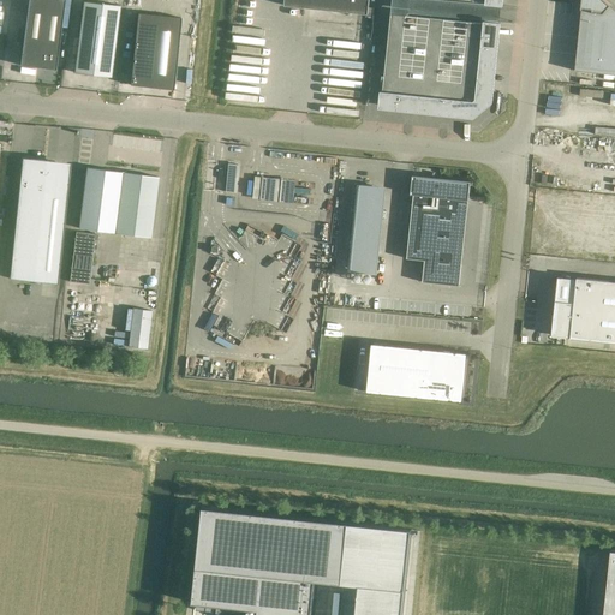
[(28,0),(19,66),(55,71),(64,0),(28,0)]
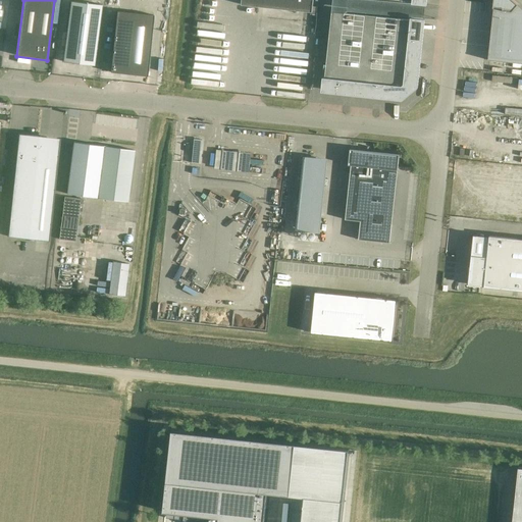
[(242,0),(242,5),(313,12),(313,0),(242,0)]
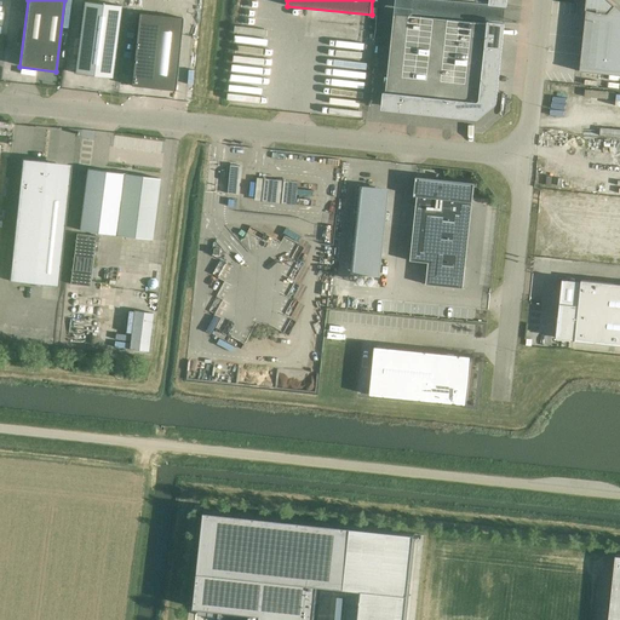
[(619,7),(610,0),(586,0),(586,10),(580,69),(580,72),(581,72),(619,75),(619,7)]
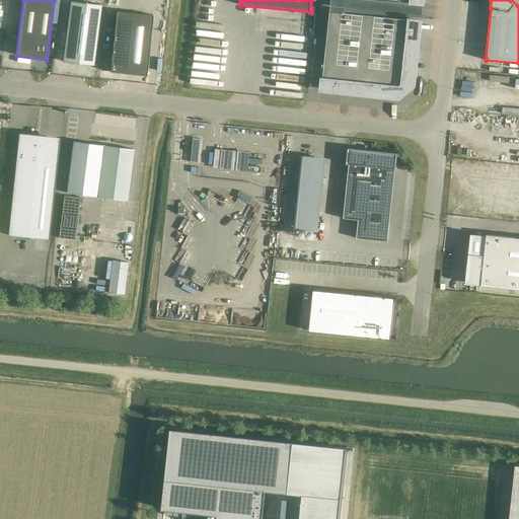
[(71,1),(63,60),(63,61),(93,65),(100,5),(71,1)]
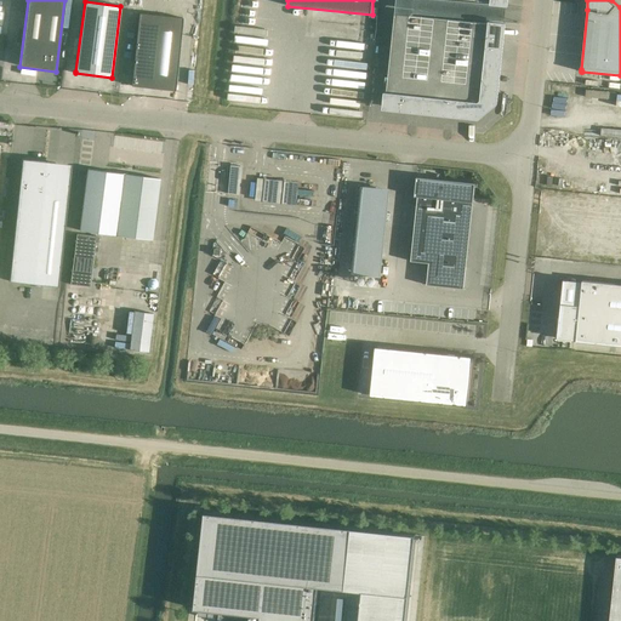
[(131,86),(175,91),(183,18),(140,13),(131,86)]
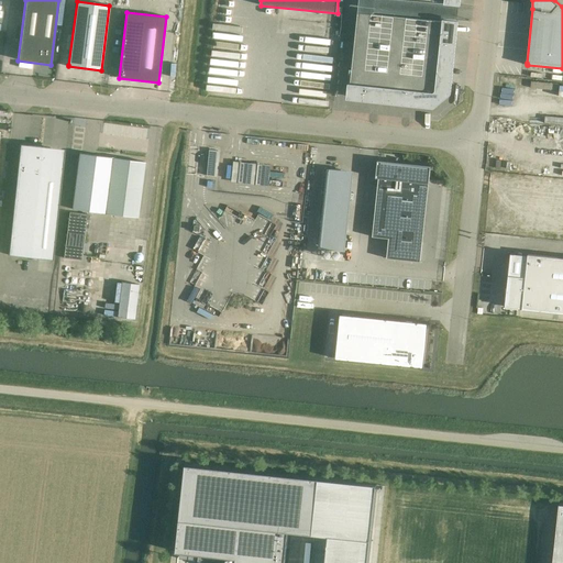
[(433,107),(449,94),(456,23),(442,21),(359,12),(351,84),(350,97),(350,98),(433,107)]
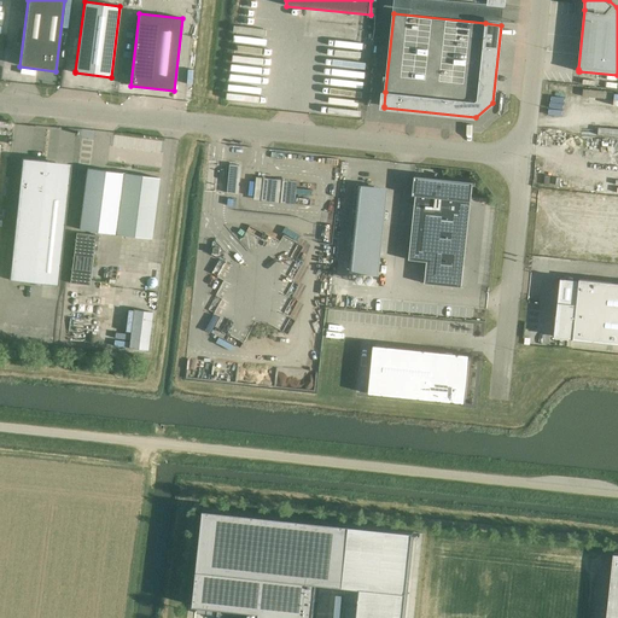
[(22,159),(9,280),(58,285),(69,188),(53,187),(56,163),(22,159)]
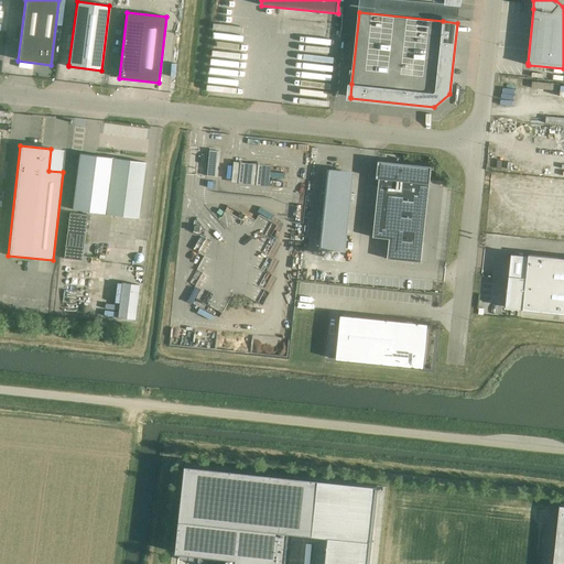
[(219,151),(212,151),(209,177),(216,177),(219,151)]
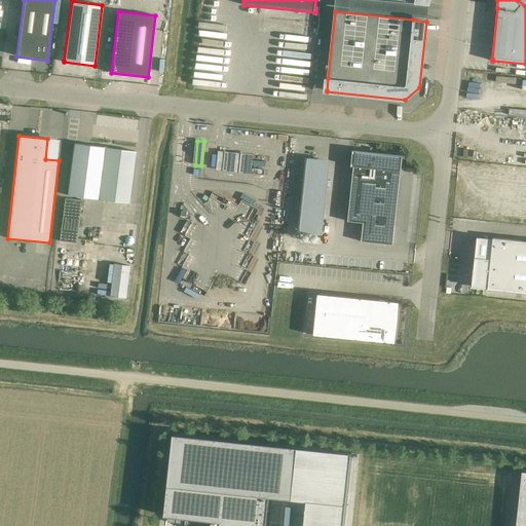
[(99,199),(105,148),(74,144),(71,170),(68,195),(99,199)]
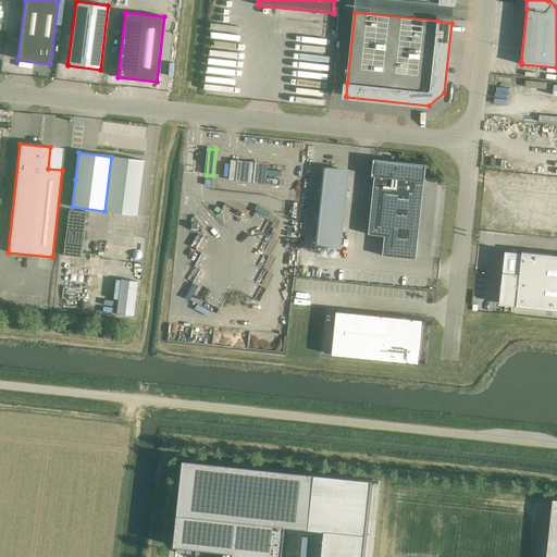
[(136,215),(144,160),(112,157),(104,211),(136,215)]
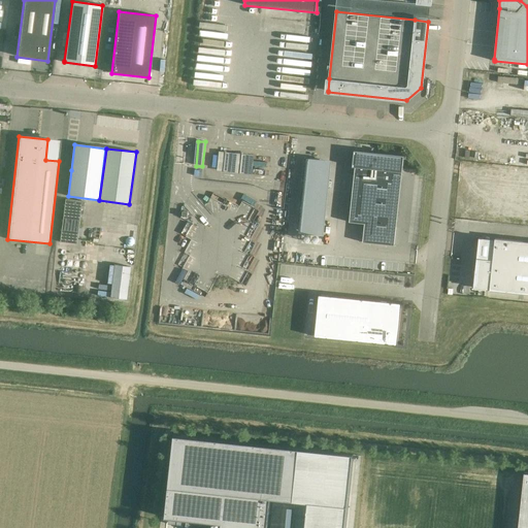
[(404,157),(372,153),(357,152),(350,222),(365,224),(363,242),(394,245),(402,173),(401,172),(402,172),(404,157)]
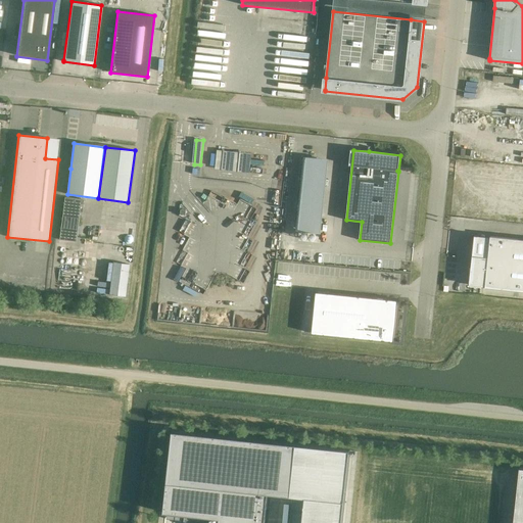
[(217,169),(239,171),(241,153),(235,153),(233,164),(224,163),(225,152),(219,151),(217,169)]
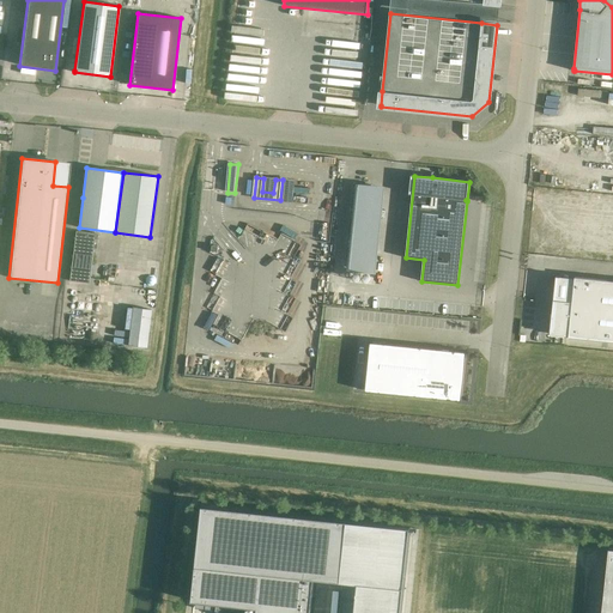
[(384,187),(356,183),(347,271),(377,273),(384,187)]
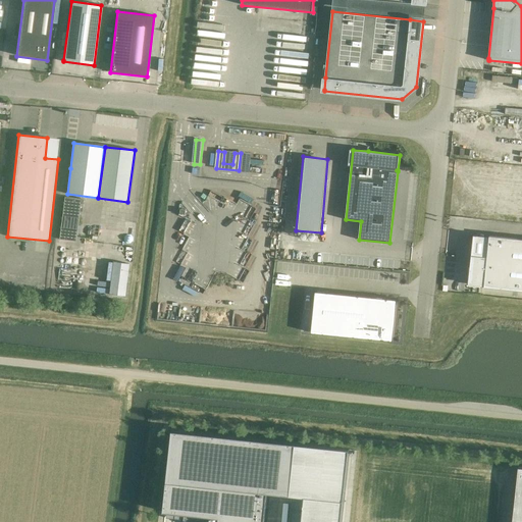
[(65,197),(60,228),(77,230),(81,204),(83,204),(84,199),(81,199),(65,197)]
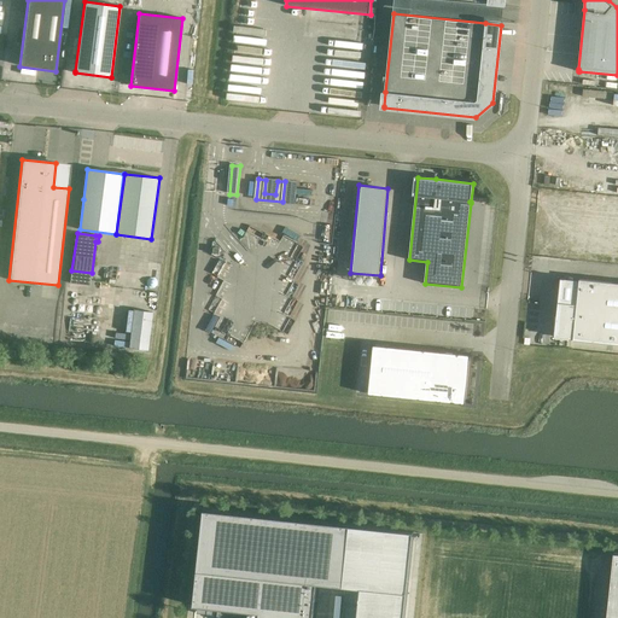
[(558,303),(554,337),(573,339),(573,340),(617,344),(617,283),(579,279),(577,304),(558,303)]
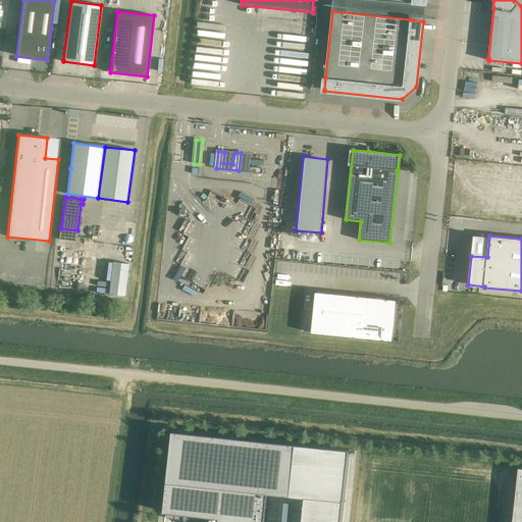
[(315,292),(311,333),(393,342),(398,300),(315,292)]
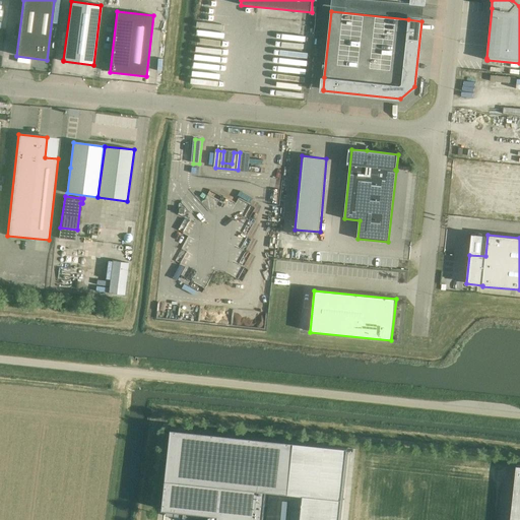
[(172,430),(163,510),(184,512),(209,515),(218,516),(217,519),(263,519),(266,491),(288,494),(305,495),(301,519),(339,519),(347,449),(295,442),(172,430)]
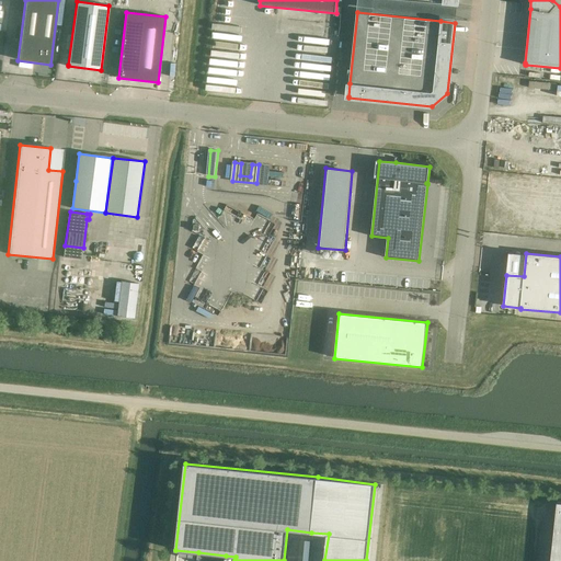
[(560,560),(560,503),(557,503),(550,560),(560,560)]
